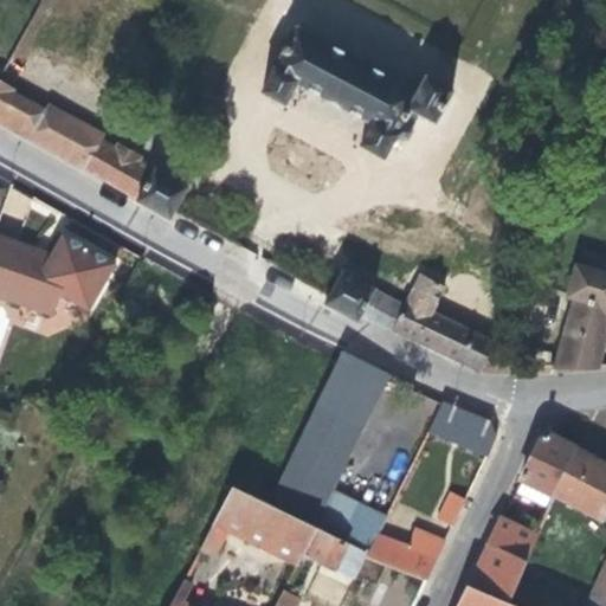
[(385,159),(398,136),(405,141),(408,140),(413,130),(412,127),(420,113),(437,122),(453,90),(426,76),(418,92),(297,27),(263,92),(285,105),(297,84),(335,104),(373,124),(361,146),(385,159)]
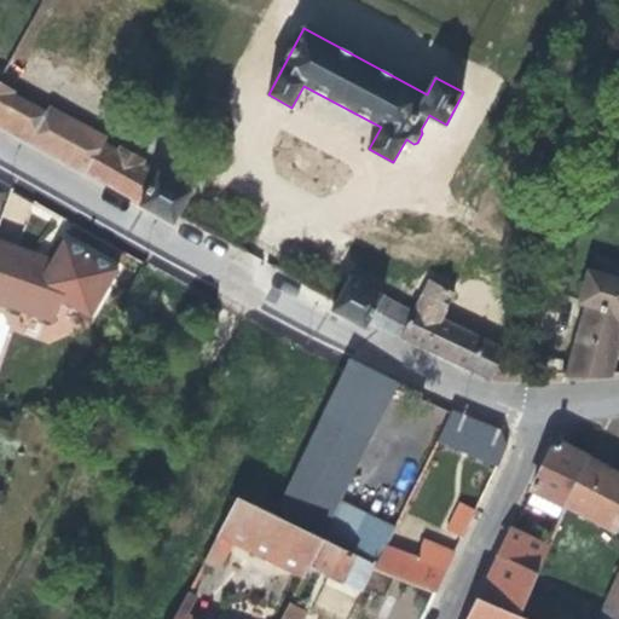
[(0,87),(0,123),(11,131),(28,103),(0,87)]
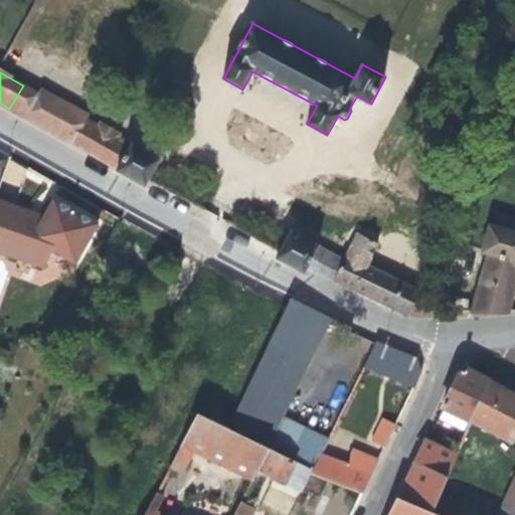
[(9,109),(26,119),(39,95),(23,86),(9,109)]
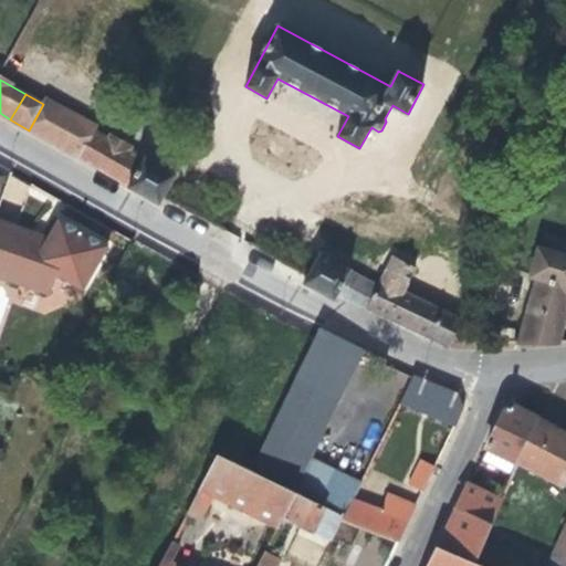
[(46,98),(43,104),(29,130),(77,158),(92,130),(95,126),(46,98)]
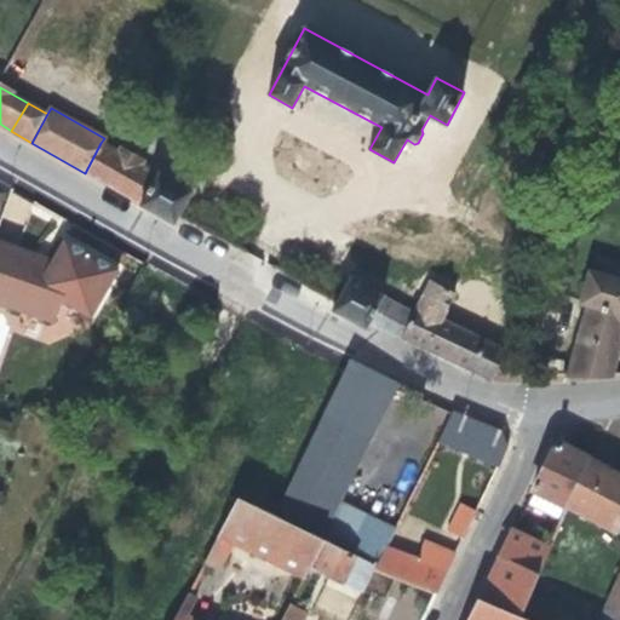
[(101,143),(85,173),(141,205),(156,176),(138,166),(141,161),(120,150),(119,153),(101,143)]
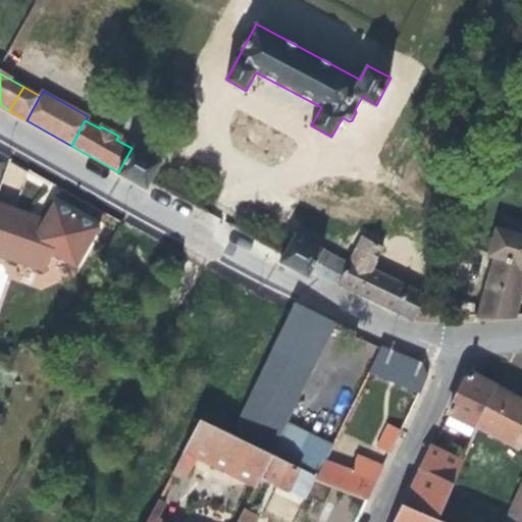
[(134,145),(132,148),(118,172),(117,172),(146,189),(162,161),(134,145)]
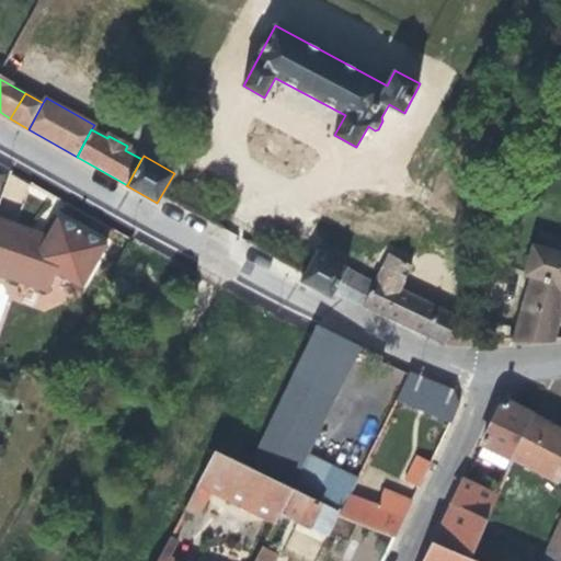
[(0,218),(0,273),(49,292),(56,273),(82,287),(106,243),(57,216),(46,236),(41,233),(39,236),(34,235),(30,232),(31,230),(0,218)]
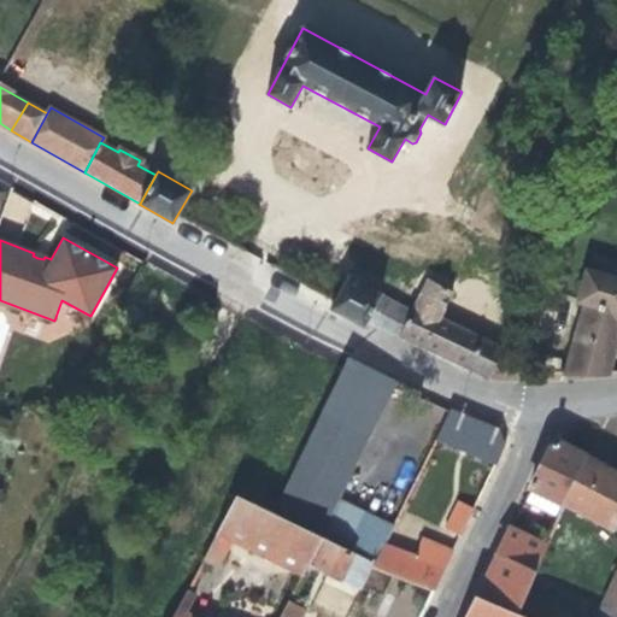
[(586,304),(565,374),(609,374),(616,344),(616,278),(587,270),(579,301),(586,304)]
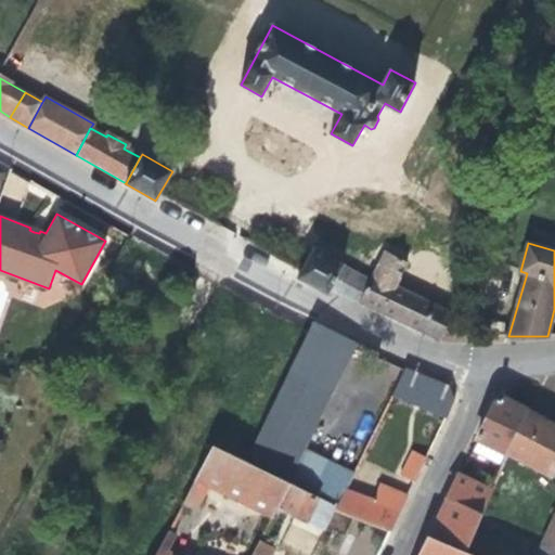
[(343,266),(344,262),(313,247),(297,279),(327,294),(331,287),(343,266)]
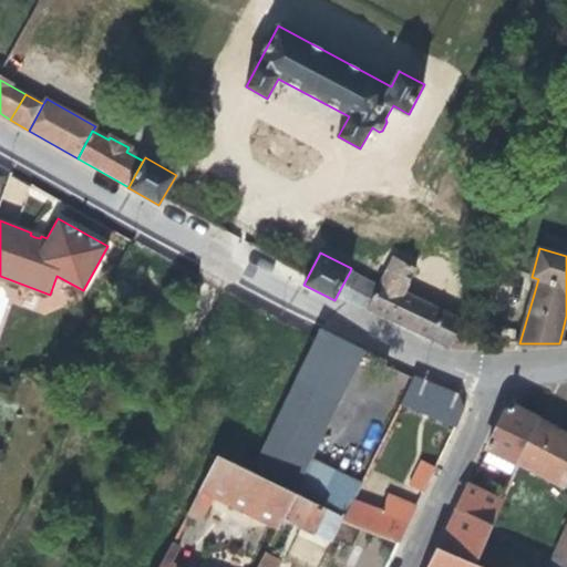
[(378,286),(367,309),(389,319),(450,348),(452,343),(451,343),(460,325),(463,320),(405,292),(416,270),(392,257),(378,286)]
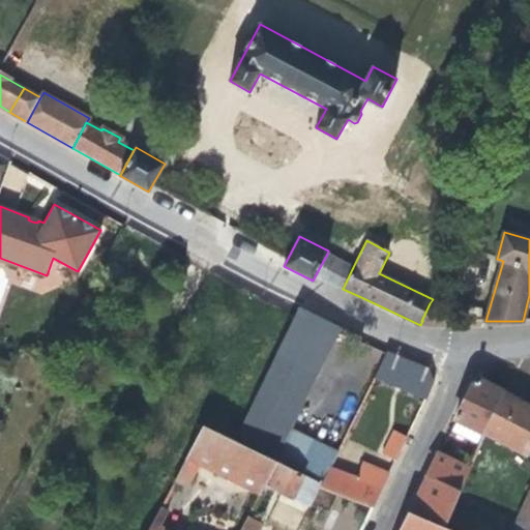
[(455,248),(459,257),(470,252),(478,254),(479,252),(461,245),(455,248)]
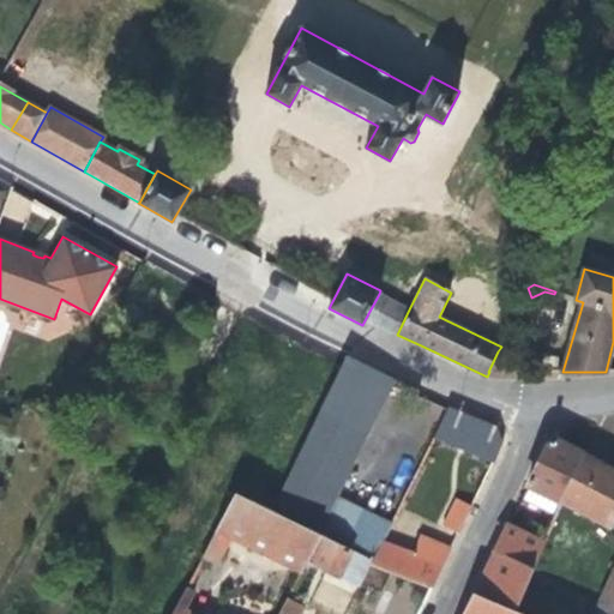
[(517,305),(531,298),(528,288),(519,293),(517,305)]
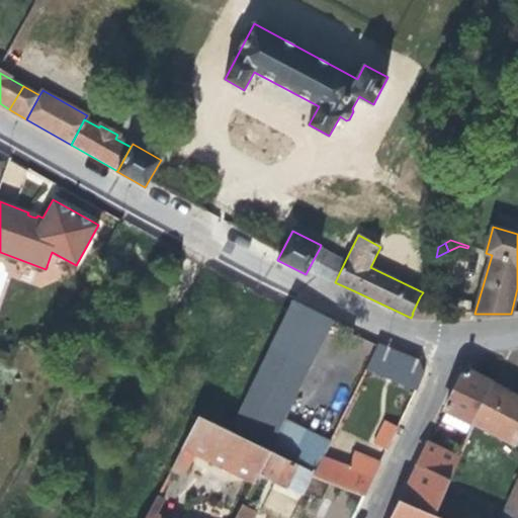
[(309,268),(335,282),(345,261),(320,248),(309,268)]
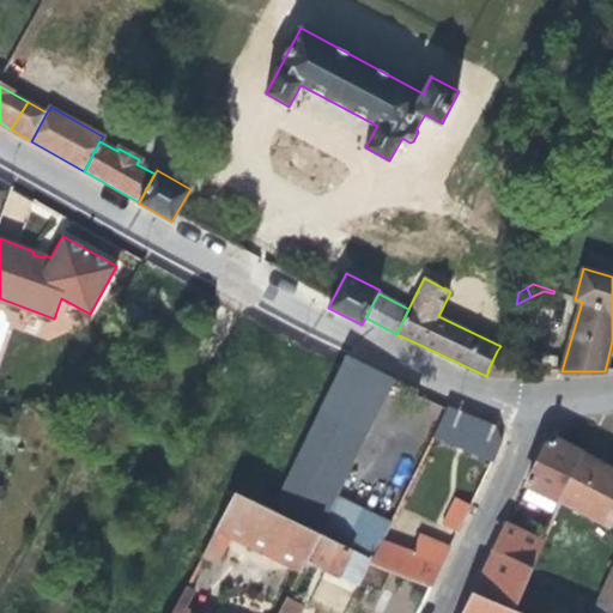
[(489,371),(507,371),(498,352),(497,351),(487,371),(489,371)]
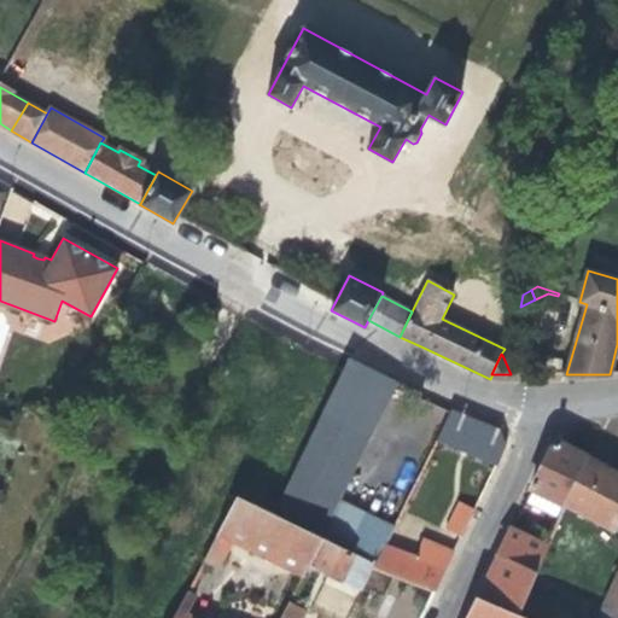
[(369,433),(396,380),(349,357),(322,410),(369,433)]
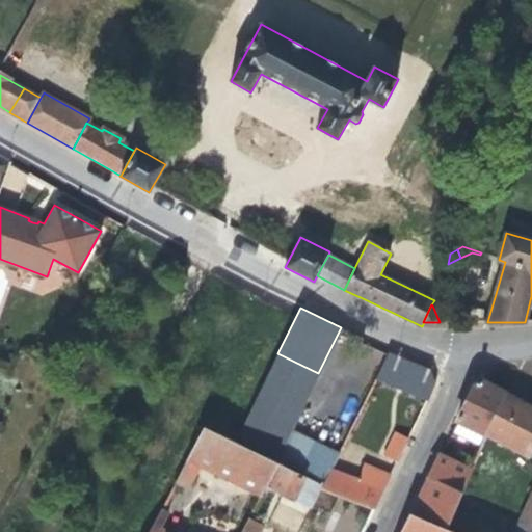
[(430,370),(389,352),(375,378),(427,400),(435,383),(430,370)]
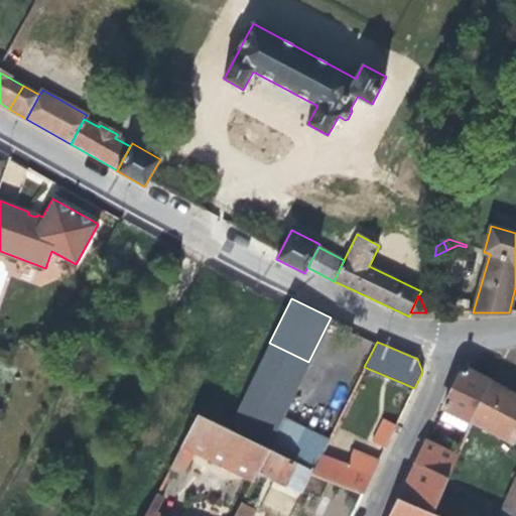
[(269,343),(258,367),(296,386),(308,362),(269,343)]
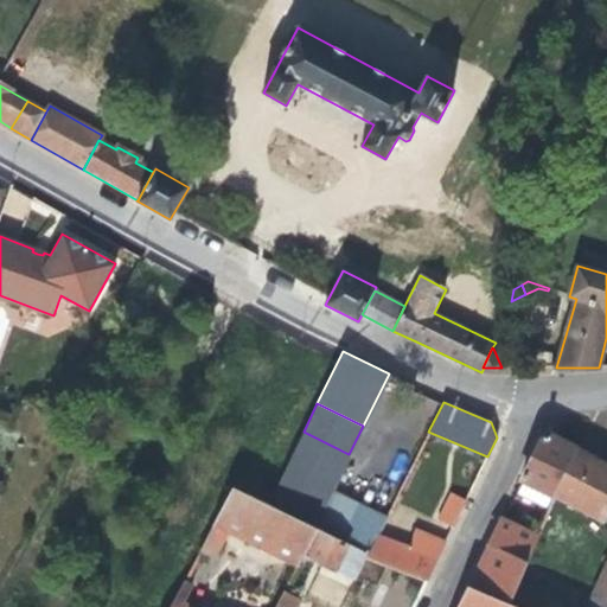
[(346,459),(349,454),(304,432),(267,504),(318,530),(350,545),(368,555),(377,536),(387,516),(355,500),(332,490),(347,459),(346,459)]
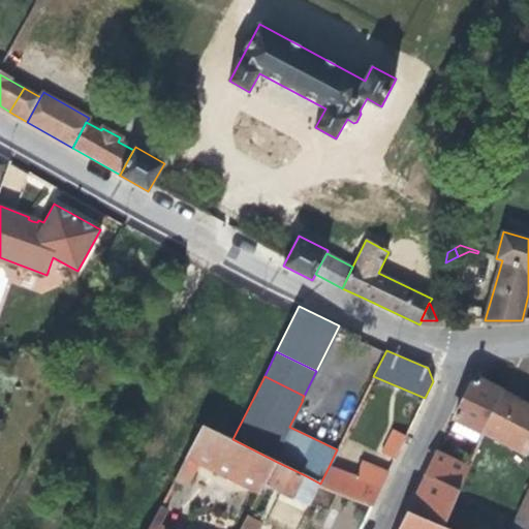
[(448,429),(478,443),(484,431),(483,431),(501,391),(479,379),(472,381),(454,417),(448,429)]
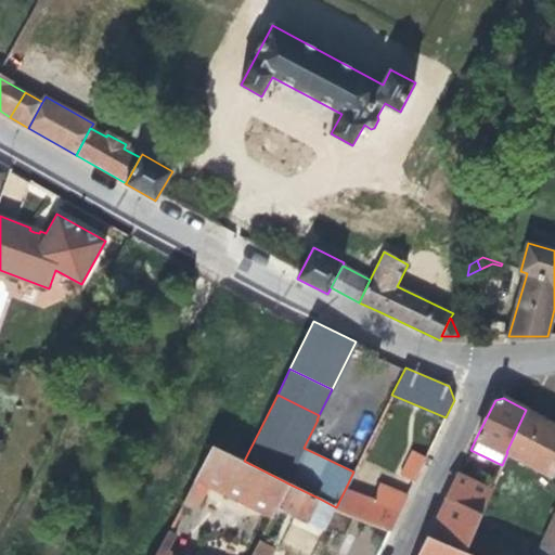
[(554,472),(554,425),(550,423),(526,410),(506,452),(507,452),(553,476),(553,475),(554,472)]
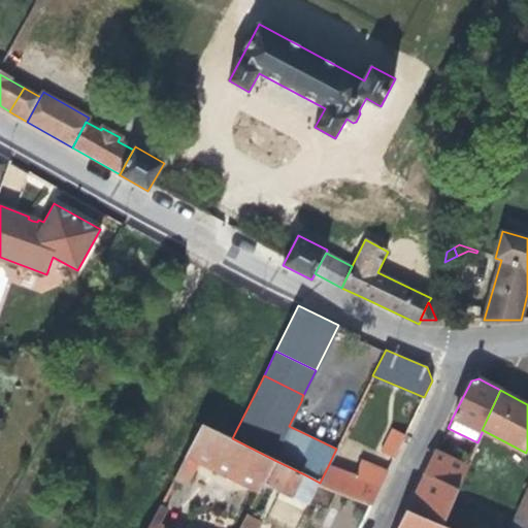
[(265,483),(276,461),(232,438),(202,423),(174,479),(188,485),(199,462),(259,491),(260,492),(265,483)]
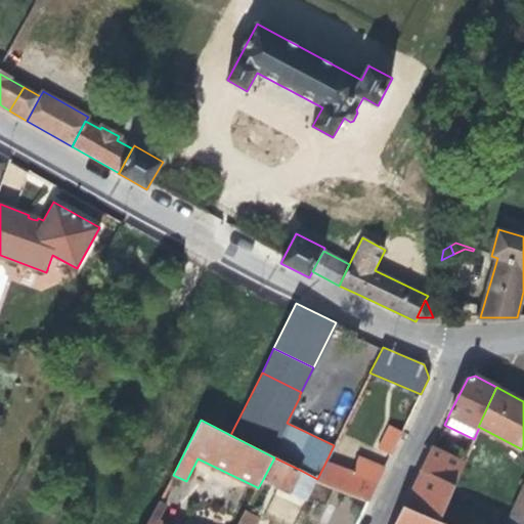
[(378,448),(391,455),(402,432),(389,426),(378,448)]
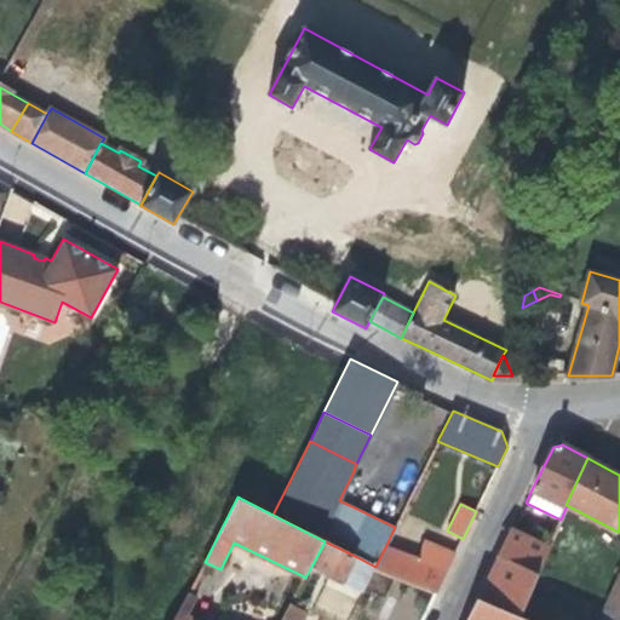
[(518,615),(550,549),(512,530),(500,556),(478,600),(518,615)]
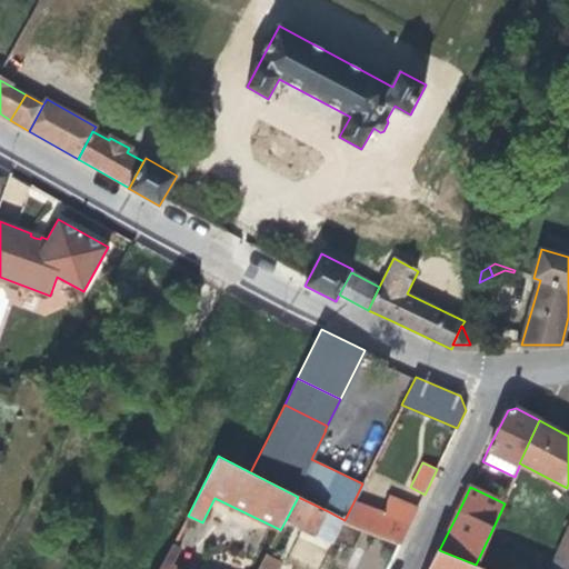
[(316,535),(328,511),(298,497),(286,520),(316,535)]
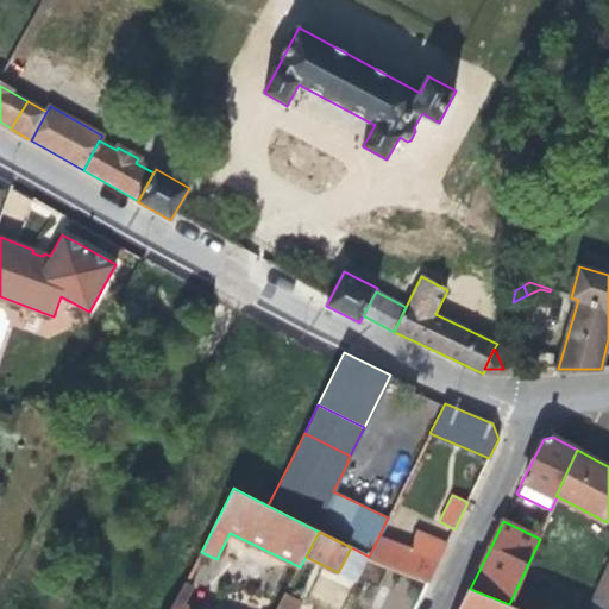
[(378,538),(369,557),(368,559),(428,583),(437,565),(447,545),(415,533),(409,550),(378,538)]
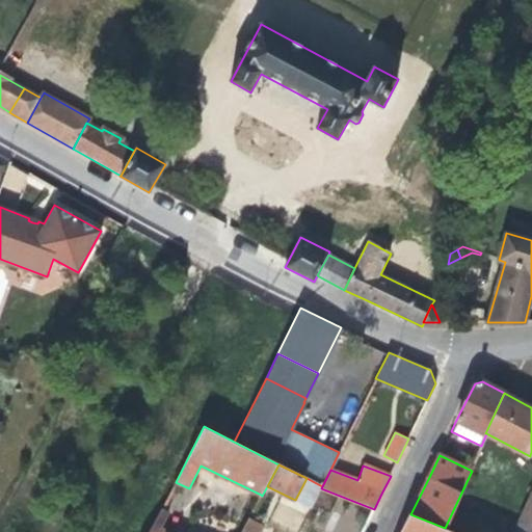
[(321,488),(322,486),(307,478),(295,500),(312,508),(321,488)]
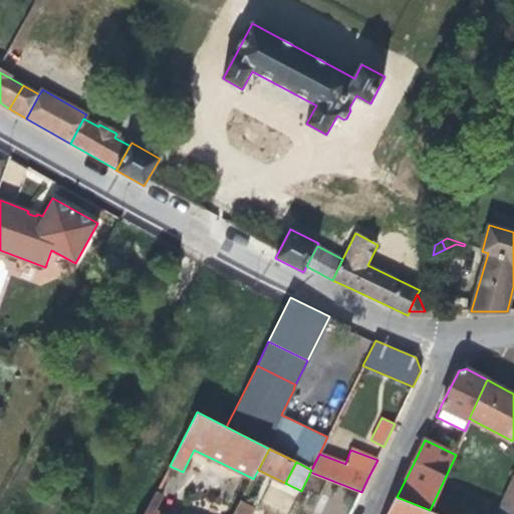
[(513,477),(502,504),(513,509),(513,477)]
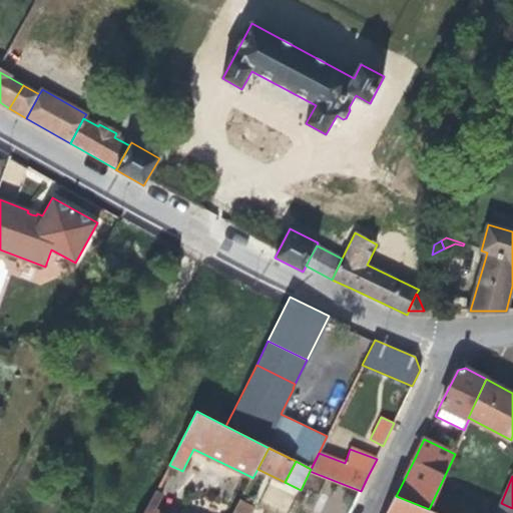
[(143,512),(157,512),(159,510),(156,508),(163,495),(155,491),(143,512)]
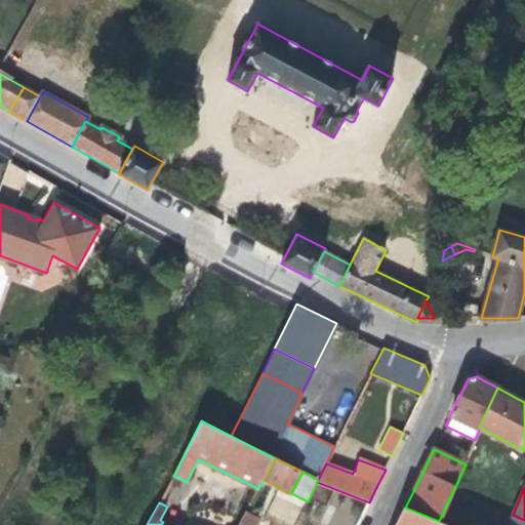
[(448,524),(439,521),(405,508),(396,524),(448,524)]
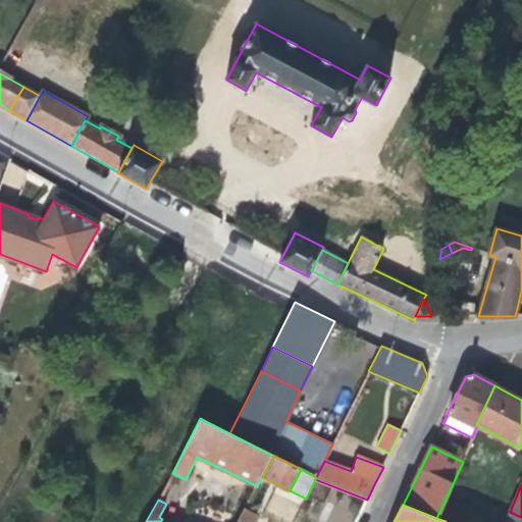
[(237,521),(254,521),(258,516),(244,509),(237,521)]
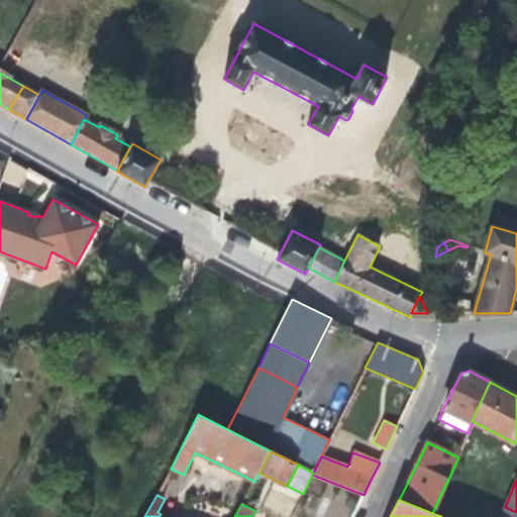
[(516,516),(516,512),(505,507),(500,516),(516,516)]
